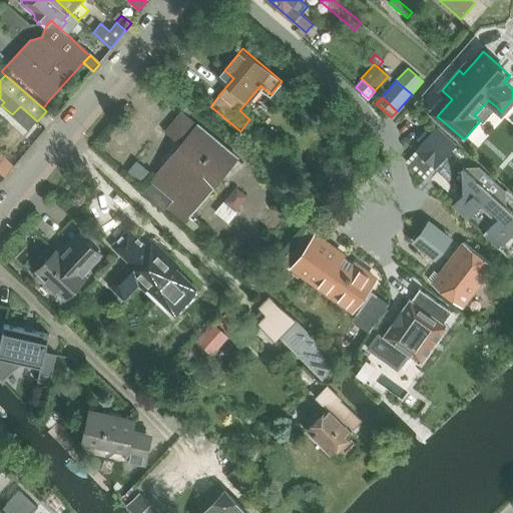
[(151,179),(142,190),(195,235),(202,227),(190,217),(210,192),(223,177),(219,174),(235,156),(181,111),(164,131),(183,147),(175,155),(173,153),(151,179)]
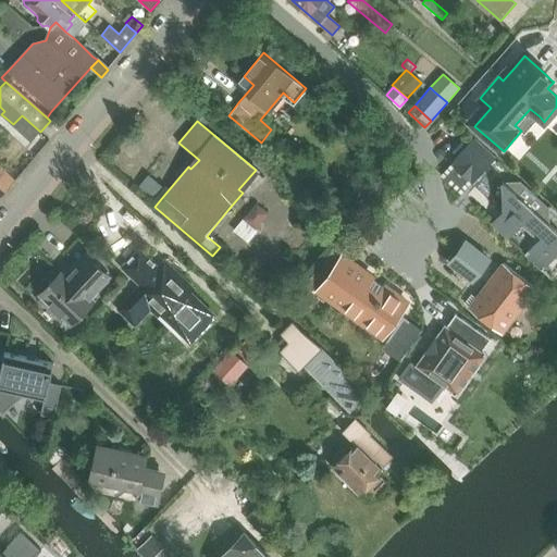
[(474,138),(452,163),(472,183),(495,158),(474,138)]
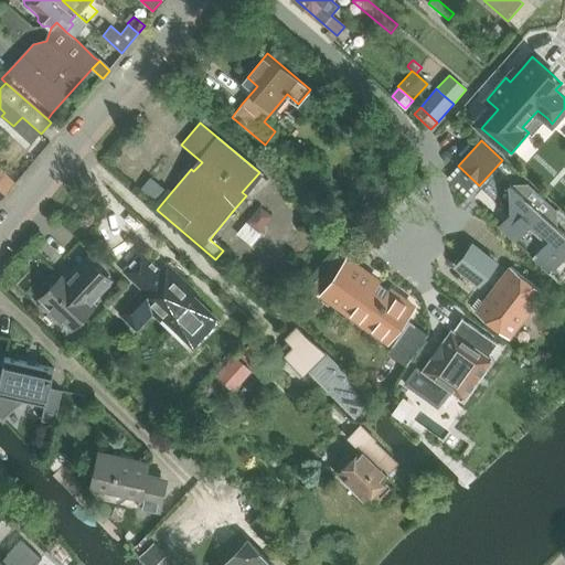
[(150,177),(138,191),(155,204),(167,191),(150,177)]
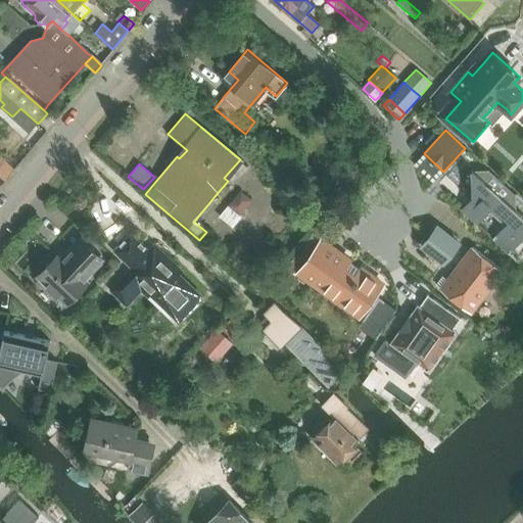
[(462,208),(462,209),(477,224),(492,207),(508,222),(492,238),(518,262),(522,255),(522,217),(516,210),(508,202),(515,194),(488,170),(481,178),(473,171),(472,170),(473,196),(473,207),(468,214),(462,208)]
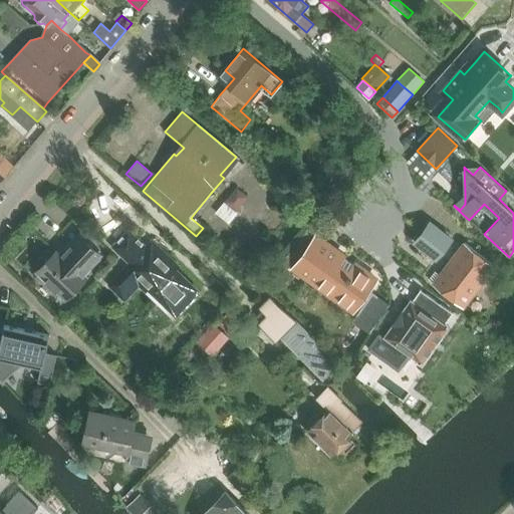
[(418,237),(414,241),(419,245),(432,256),(437,259),(441,254),(449,244),(452,240),(448,236),(434,225),(430,222),(426,226),(418,237)]
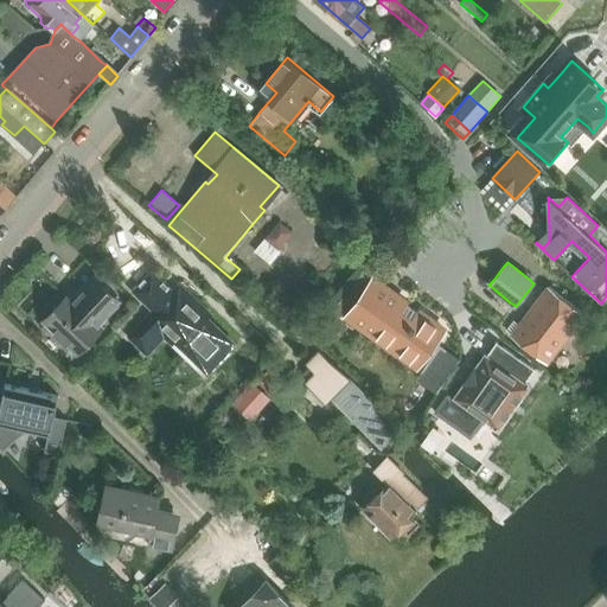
[(152,310),(127,336),(144,351),(160,333),(174,346),(184,337),(215,365),(235,344),(204,314),(209,310),(190,291),(174,306),(166,299),(173,292),(152,270),(133,292),(152,310)]
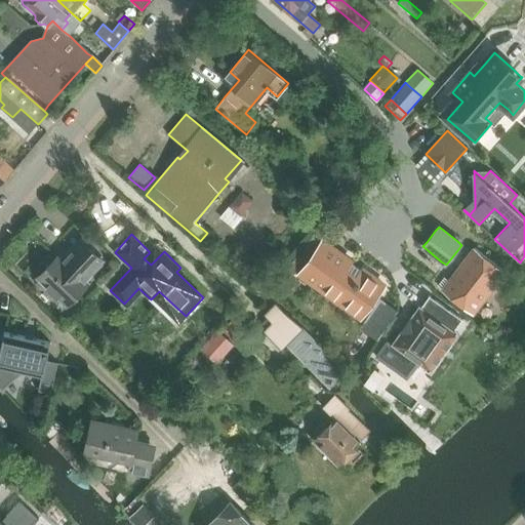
[(57,257),(39,277),(56,293),(54,295),(64,304),(66,303),(67,304),(86,284),(81,280),(102,259),(81,241),(62,261),(57,257)]
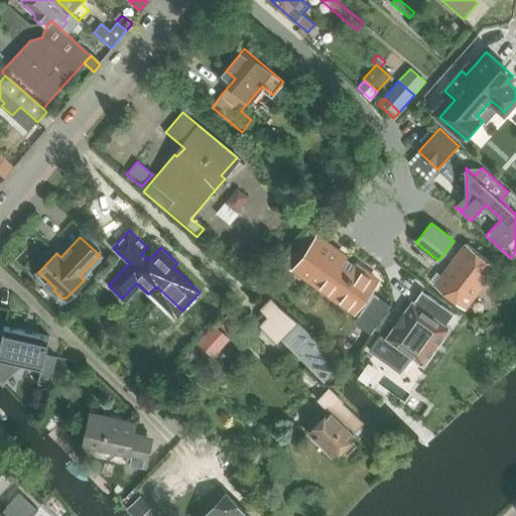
[(298,244),(285,262),(336,298),(354,310),(355,311),(356,309),(360,305),(378,280),(317,237),(315,238),(307,250),(298,244)]
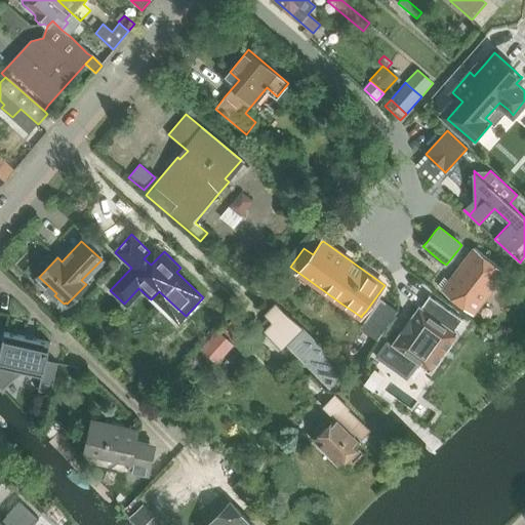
[(474,249),(442,290),(473,314),(505,273),(474,249)]
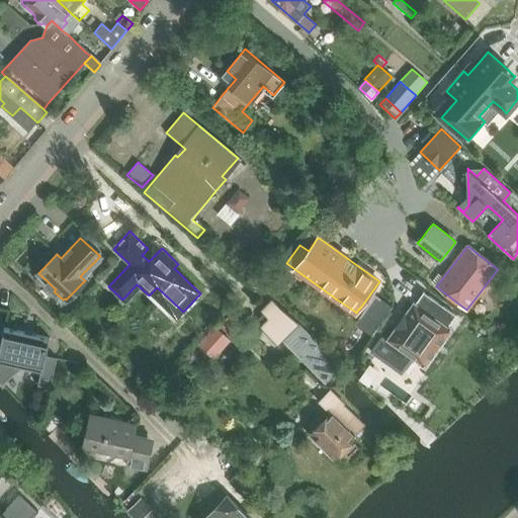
[(96,286),(88,294),(95,301),(103,293),(96,286)]
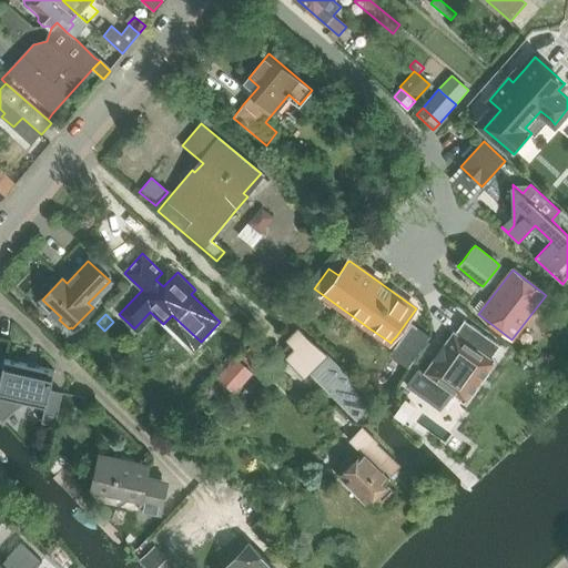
[(418,368),(406,385),(423,397),(425,395),(440,405),(450,391),(466,402),(496,361),(492,358),(500,345),(465,320),(456,332),(454,331),(445,343),(444,342),(443,343),(444,345),(434,358),(433,357),(432,358),(433,359),(424,373),(418,368)]
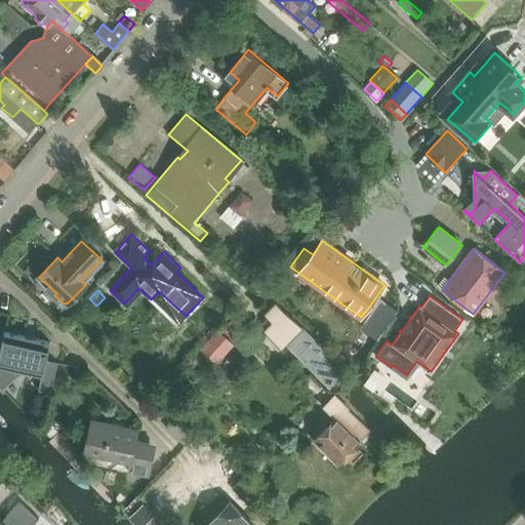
[(269,318),(263,323),(268,328),(266,331),(282,347),(285,342),(329,388),(335,381),(340,375),(337,372),(344,367),(338,362),(332,367),(321,355),(324,352),(300,328),(284,315),(276,306),(267,315),(269,318)]
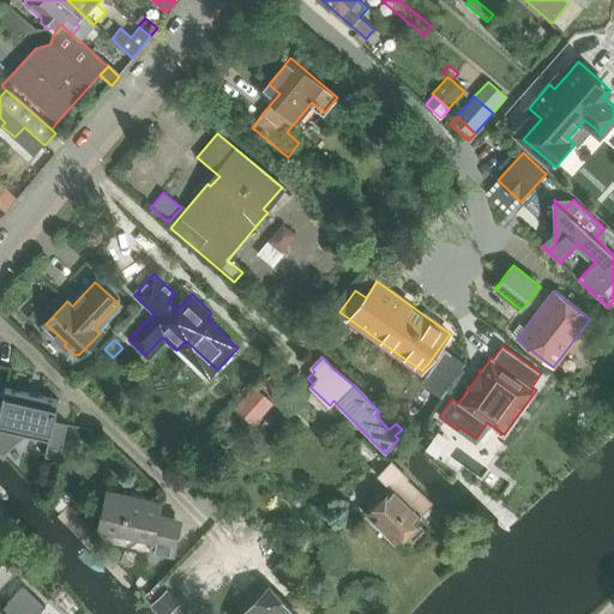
[(254,387),(236,409),(254,425),(272,404),(254,387)]
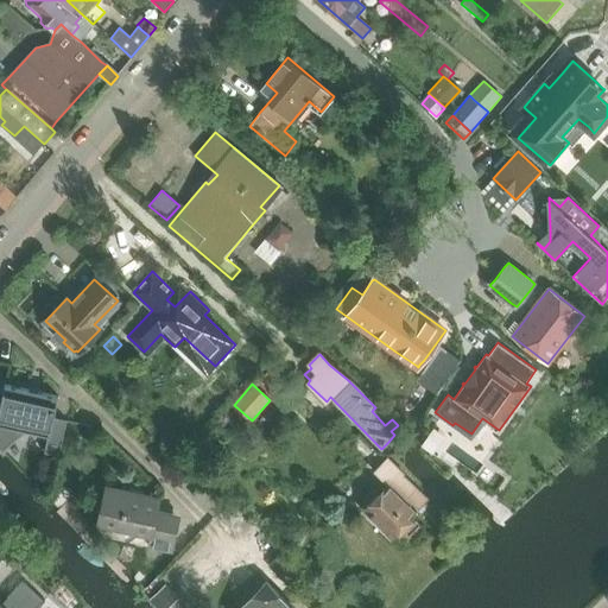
[(0,406),(0,450),(2,453),(29,430),(49,435),(44,453),(59,456),(68,419),(54,416),(58,398),(5,386),(0,406)]
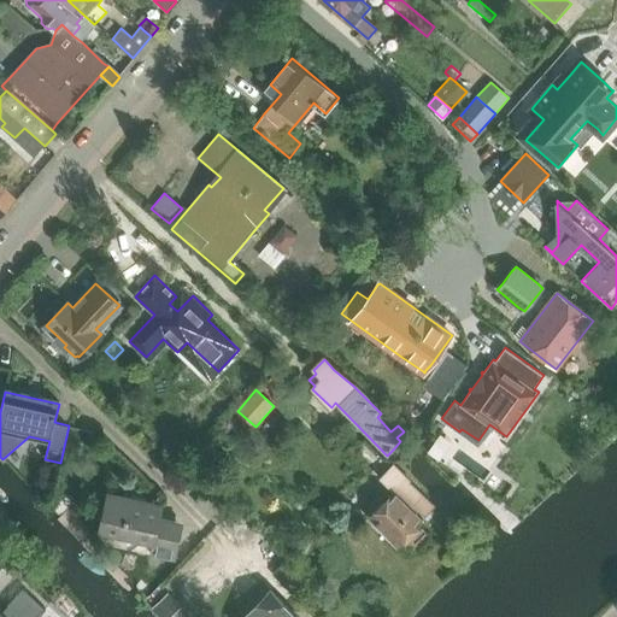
[(137,416),(127,427),(136,436),(147,425),(137,416)]
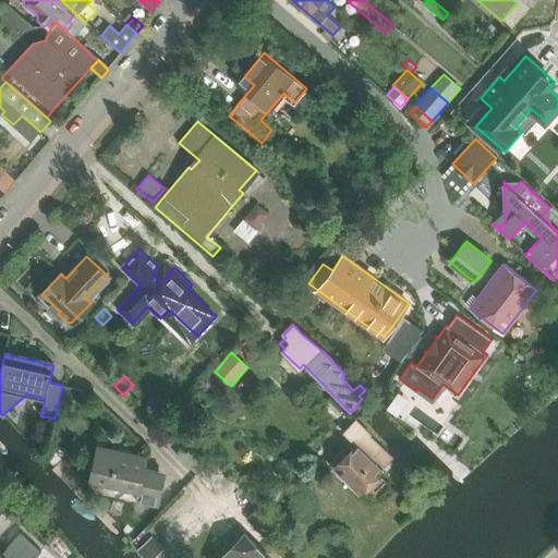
[(356,446),(335,468),(360,493),(381,470),(379,468),(389,457),(370,438),(372,435),(355,420),(343,433),(356,446)]
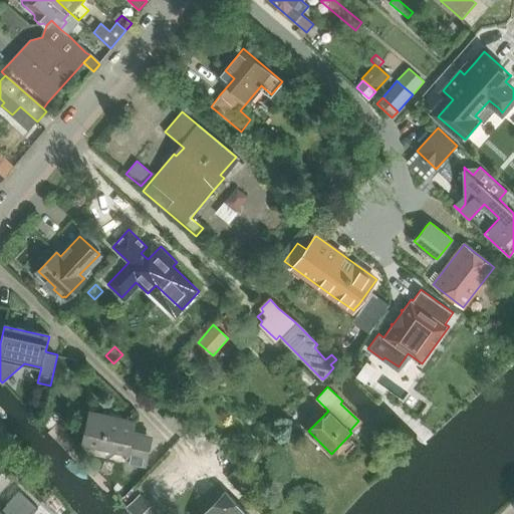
[(90,411),(83,443),(99,447),(106,458),(117,451),(120,452),(124,459),(123,463),(146,467),(152,435),(134,430),(136,422),(90,411)]
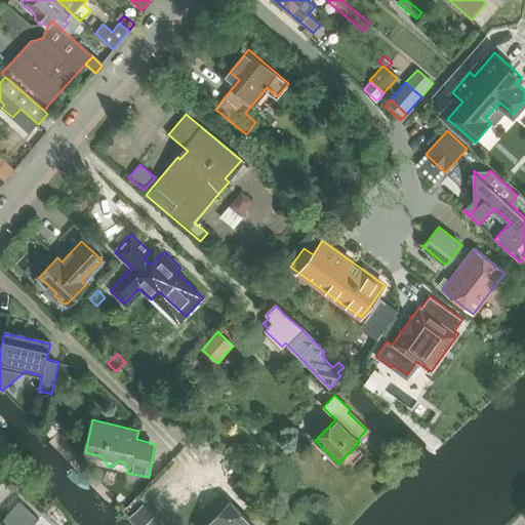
[(0,524),(31,524),(38,518),(19,500),(6,515),(7,515),(2,521),(0,518),(0,524)]
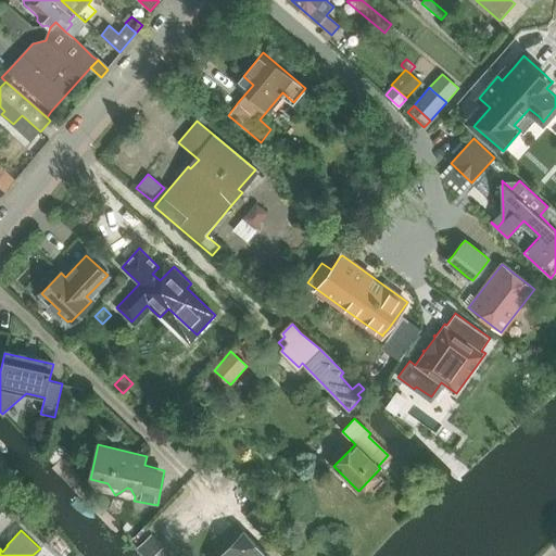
[(222,555),(219,555),(282,555),(272,544),(264,552),(243,532),(240,535),(236,531),(230,538),(217,550),(217,551),(222,555)]
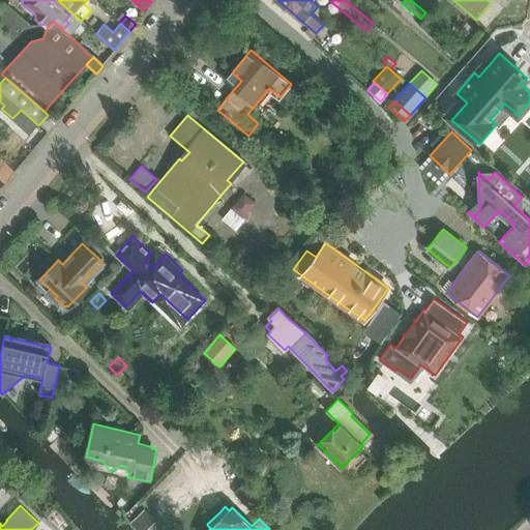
[(145,509),(131,522),(139,529),(146,529),(156,521),(145,509)]
